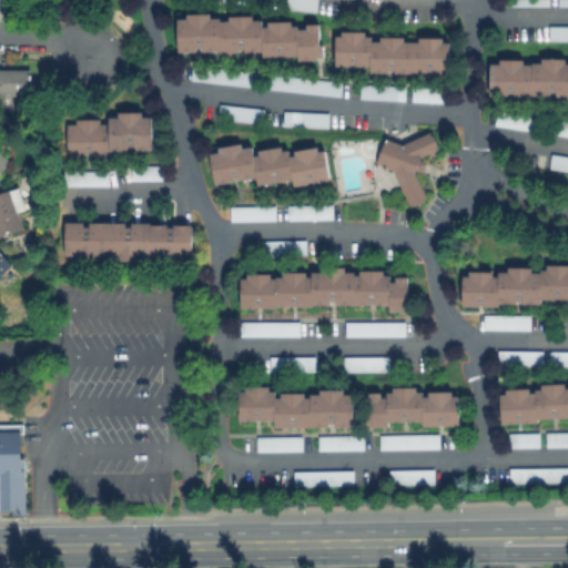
[(316,0),(316,11),(288,8),(288,0),(316,0)]
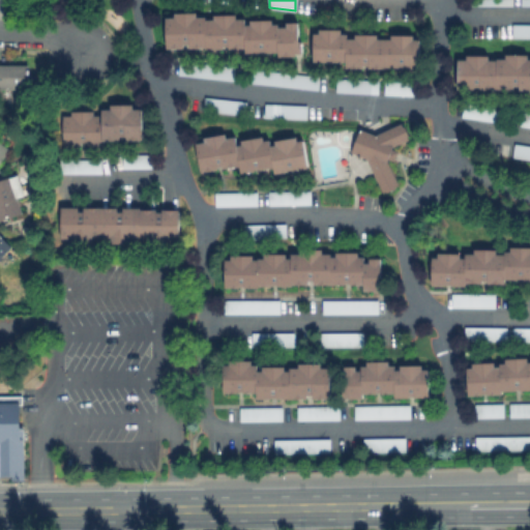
[(198,20),(213,20),(213,16),(236,16),(236,21),(298,23),(298,55),(277,55),(277,49),(271,49),(271,52),(253,52),(253,48),(230,48),(169,47),(169,20),(174,20),(174,13),(198,13),(198,20)]
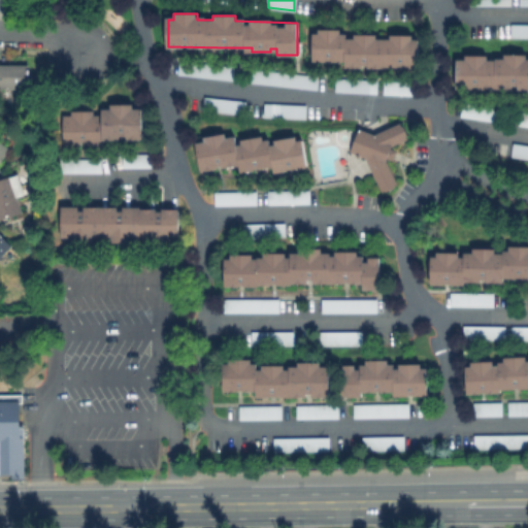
[(527,26),(527,38),(514,38),(514,26),(527,26)]
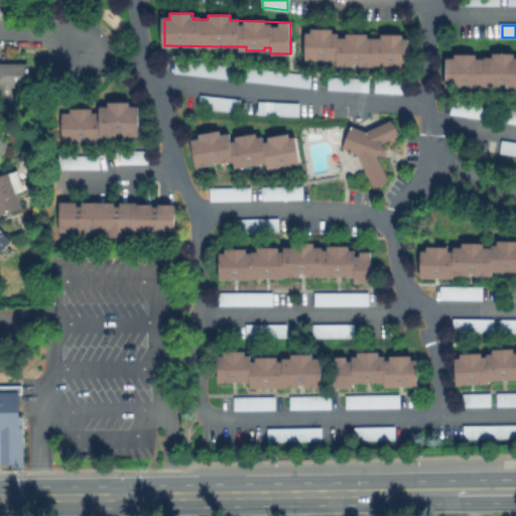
[(330,28),(330,33),(338,33),(338,40),(346,40),(346,33),(368,34),(368,40),(380,41),(381,34),(403,34),(403,41),(408,41),(407,66),(376,66),(339,66),(339,59),(306,58),(306,33),(311,33),(311,28),(330,28)]
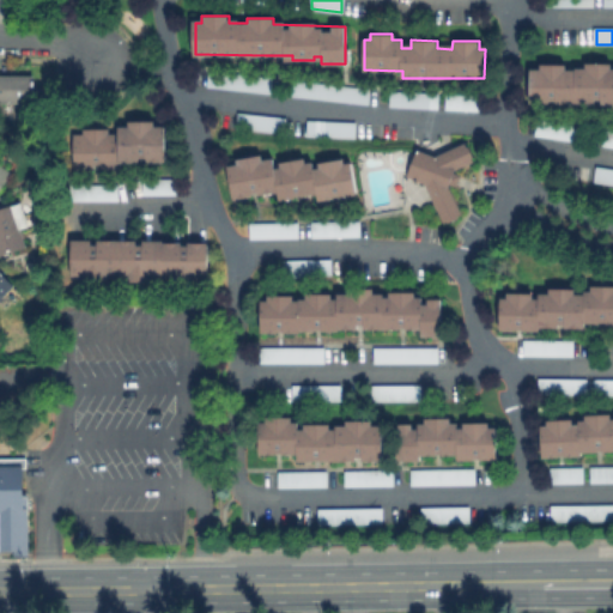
[(612,62),(612,70),(612,103),(556,103),(556,99),(533,98),(533,70),(540,70),(540,64),(569,64),(569,70),(587,70),(587,62),(612,62)]
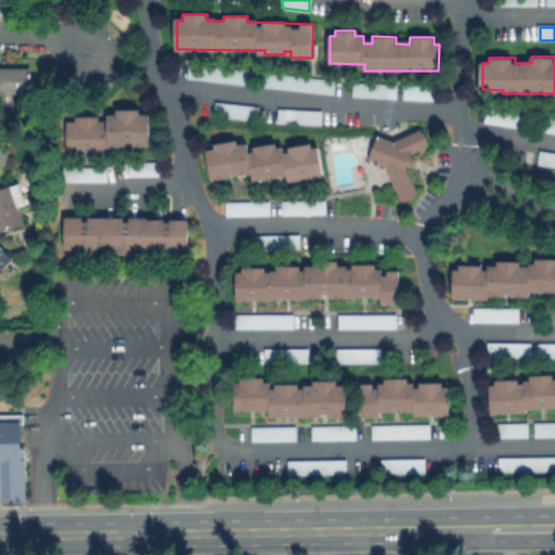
[(0,67),(30,68),(30,93),(0,92),(0,67)]
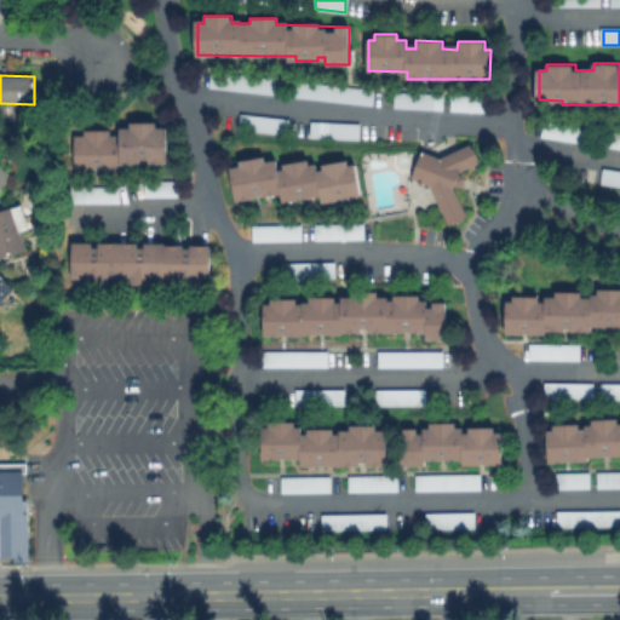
[(288,121),(286,133),(241,128),(242,115),(288,121)]
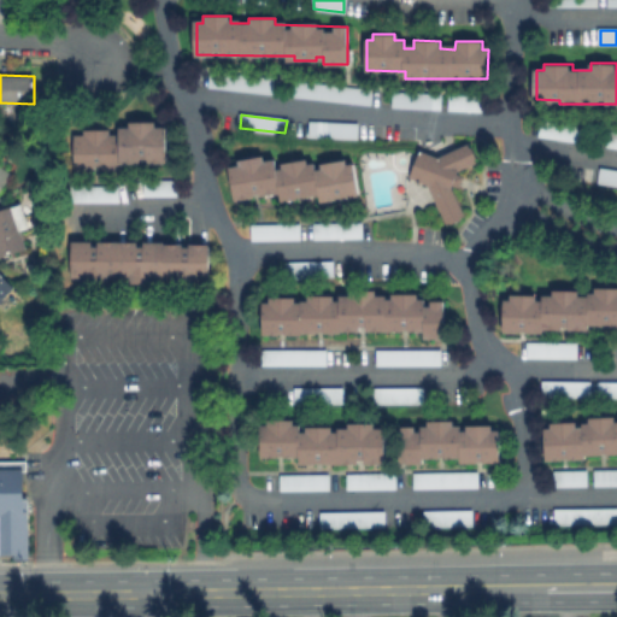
[(589,131),(586,146),(541,135),(545,121),(589,131)]
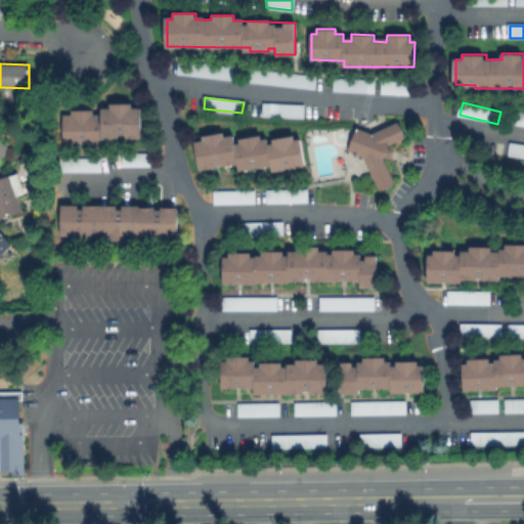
[(133,104),(133,108),(139,108),(139,138),(105,137),(105,144),(63,144),(64,117),(73,117),(73,110),(92,111),(92,118),(102,118),(102,108),(113,108),(113,103),(133,104)]
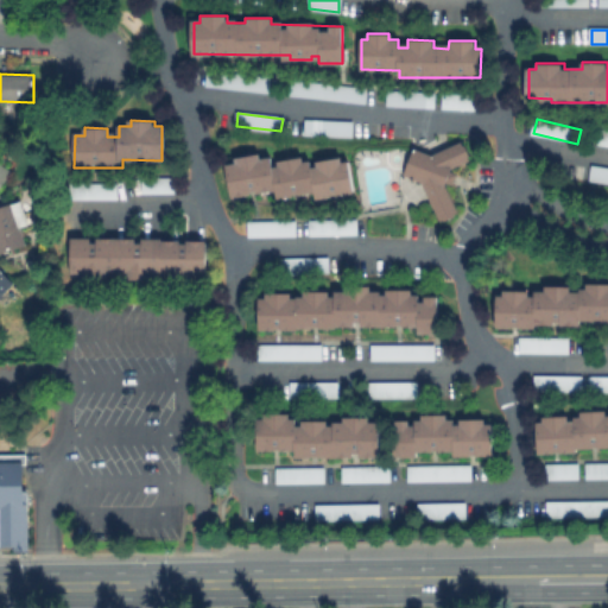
[(352,133),(305,134),(305,122),(352,121),(352,133)]
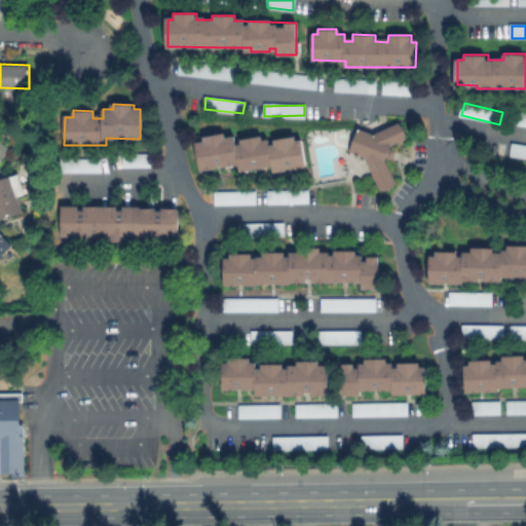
[(513,125),(525,126),(525,112),(514,111),(513,125)]
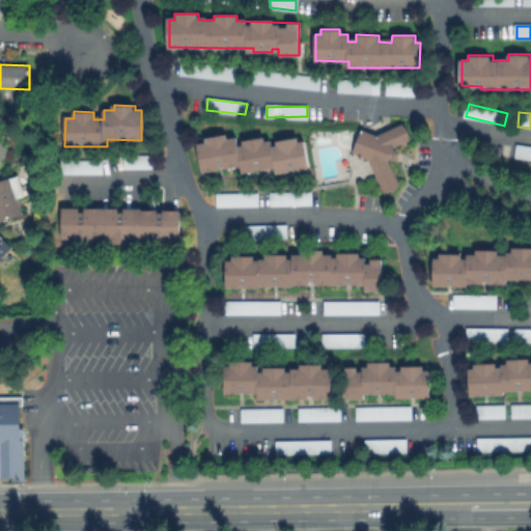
[(402,124),(411,140),(391,151),(394,157),(387,161),(401,186),(386,194),(367,160),(353,151),(364,132),(382,136),(402,124)]
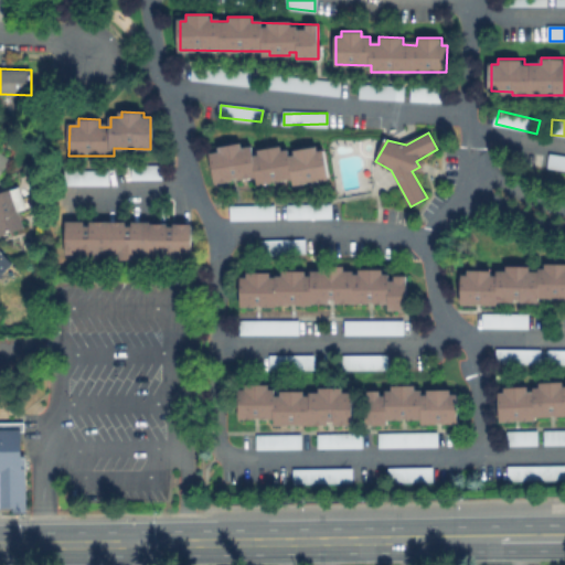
[(242,147),(243,150),(252,148),(253,155),(285,148),(286,157),(321,150),(327,177),(311,180),(311,181),(294,185),(292,177),(278,180),(278,176),(265,178),(266,182),(259,184),(257,176),(238,179),(237,172),(231,174),(232,180),(219,183),(212,152),(242,147)]
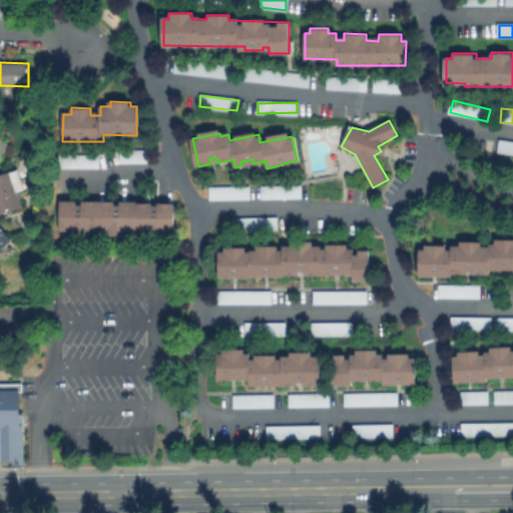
[(0,137),(9,144),(0,156),(0,137)]
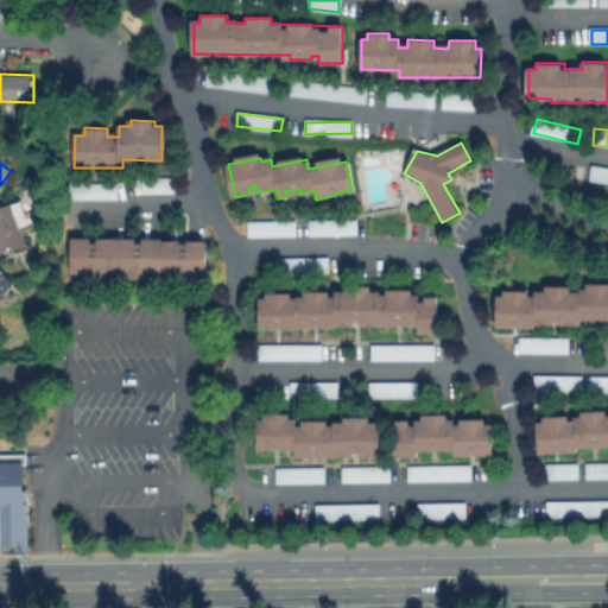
[(607,168),(607,182),(587,178),(589,164),(607,168)]
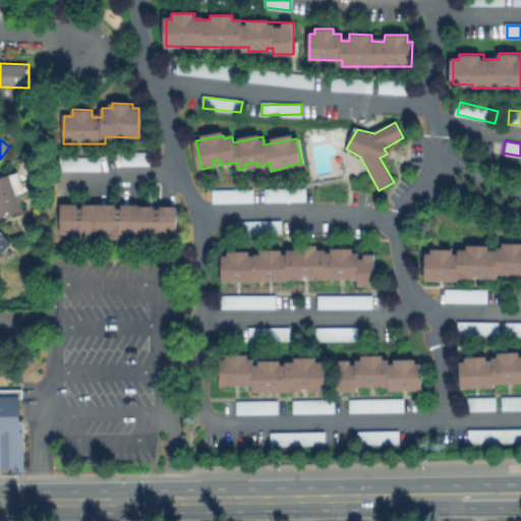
[(148,166),(122,166),(122,154),(148,153),(148,166)]
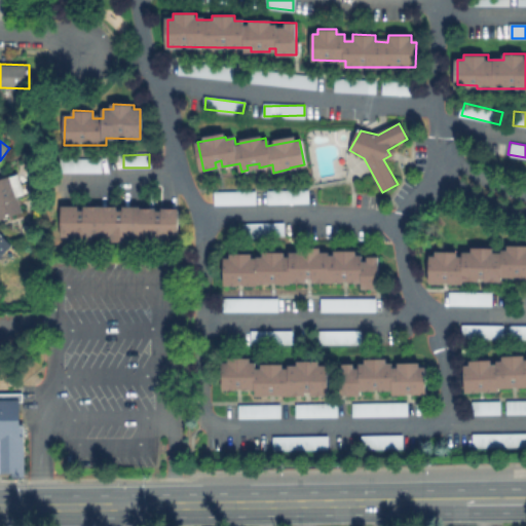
[(102,159),(102,173),(62,173),(62,159),(102,159)]
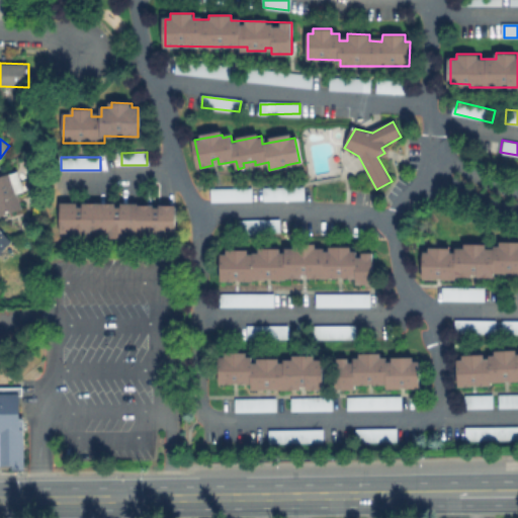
[(22,208),(0,214),(0,175),(10,172),(22,208)]
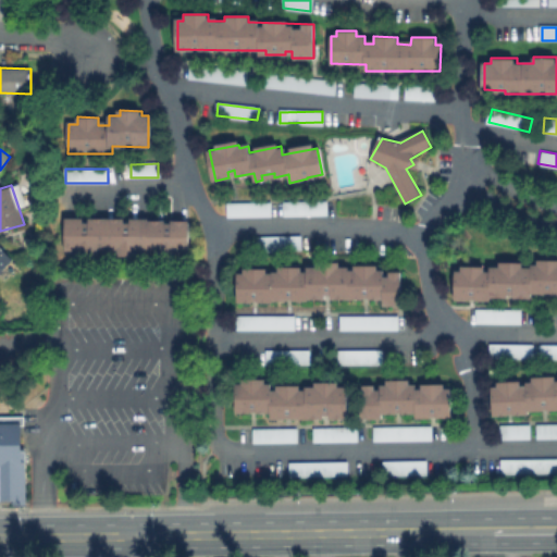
[(326,202),(326,217),(285,215),(285,200),(326,202)]
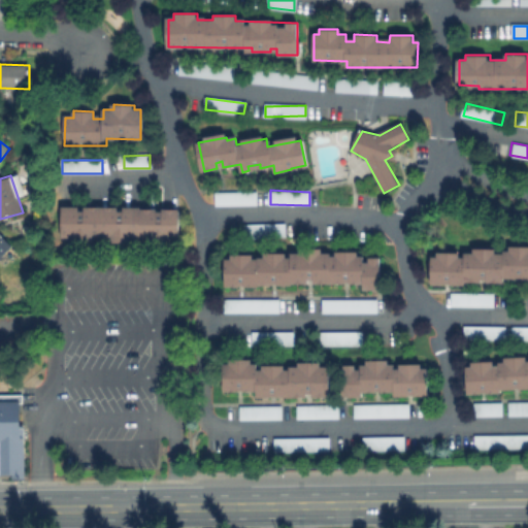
[(257,192),(257,205),(218,205),(217,193),(257,192)]
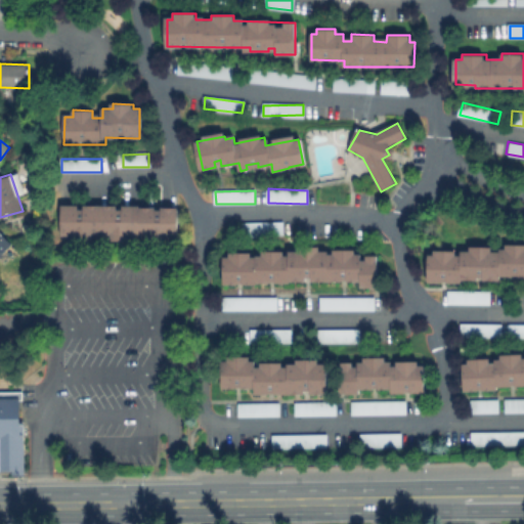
[(176,207),(176,234),(168,234),(168,242),(147,242),(147,234),(130,234),(130,241),(108,239),(108,234),(92,234),(91,241),(72,241),(72,233),(61,233),(61,206),(117,206),(117,207),(176,207)]
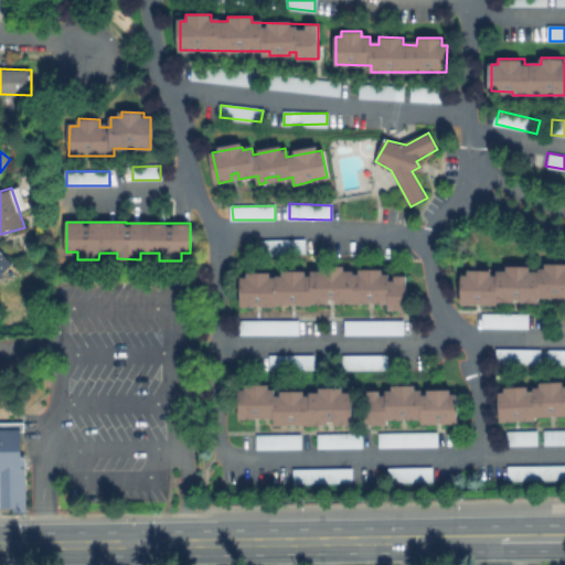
[(304,249),(263,253),(262,243),(302,240),(304,249)]
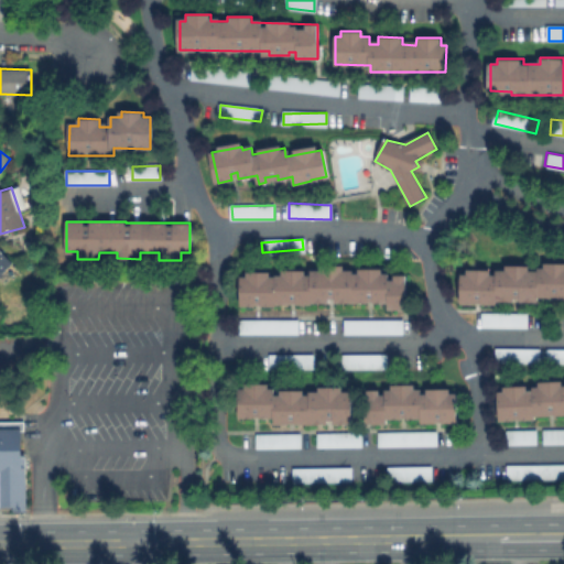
[(0,249),(17,267),(9,274),(6,271),(0,275),(0,249)]
